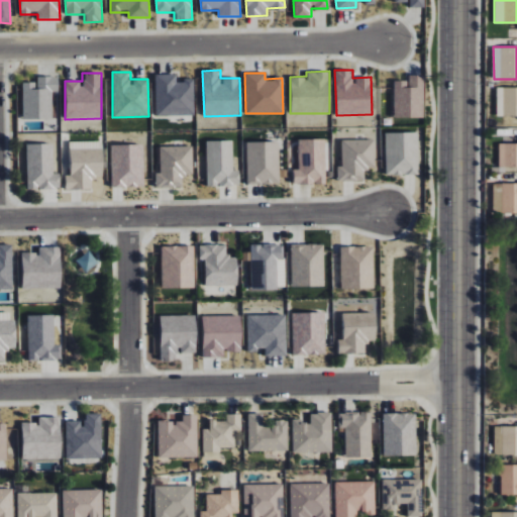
[(193,80),(176,80),(176,74),(154,75),(156,116),(194,115),(193,80)]
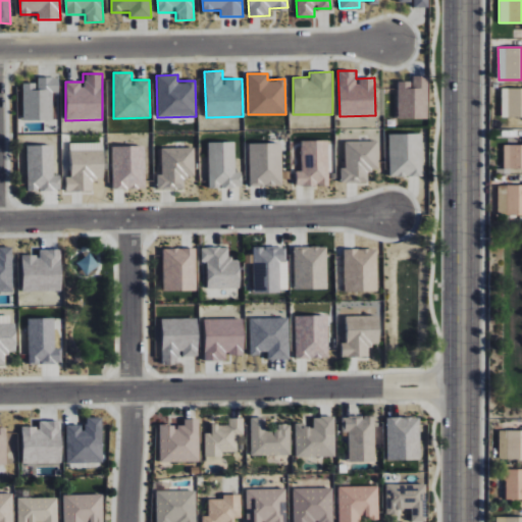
[(426,118),(425,75),(413,75),(413,81),(398,81),(399,119),(426,118)]
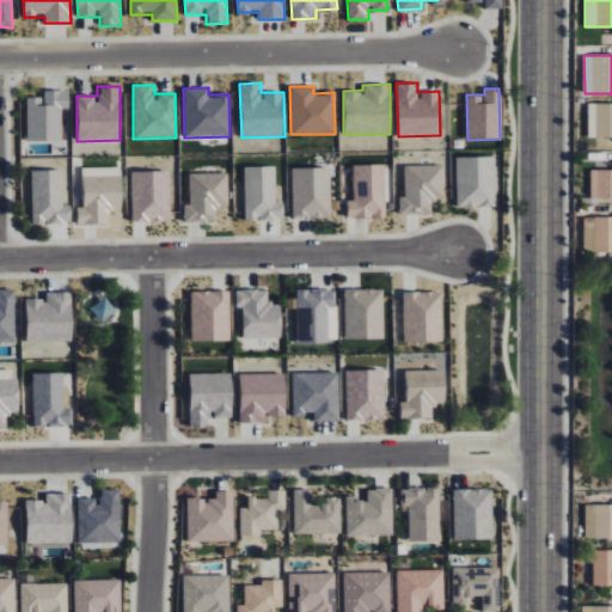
[(61,141),(61,108),(68,108),(68,91),(42,91),(42,98),(26,98),(28,142),(61,141)]
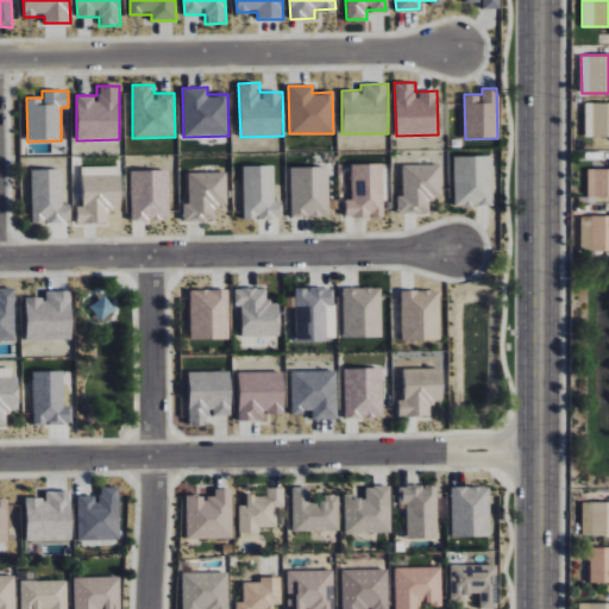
[(585,137),(608,136),(608,102),(585,104),(585,137)]
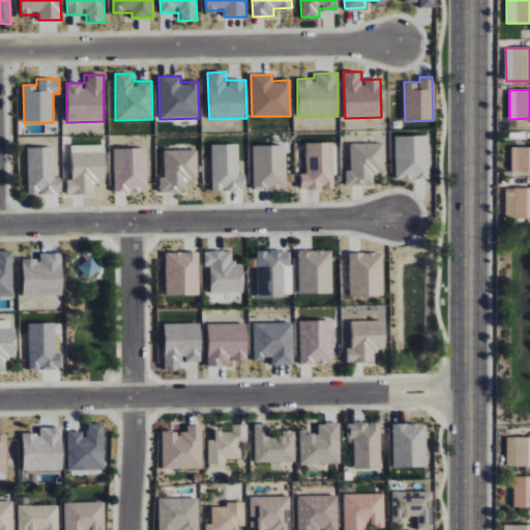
[(429,178),(428,135),(394,136),(395,179),(429,178)]
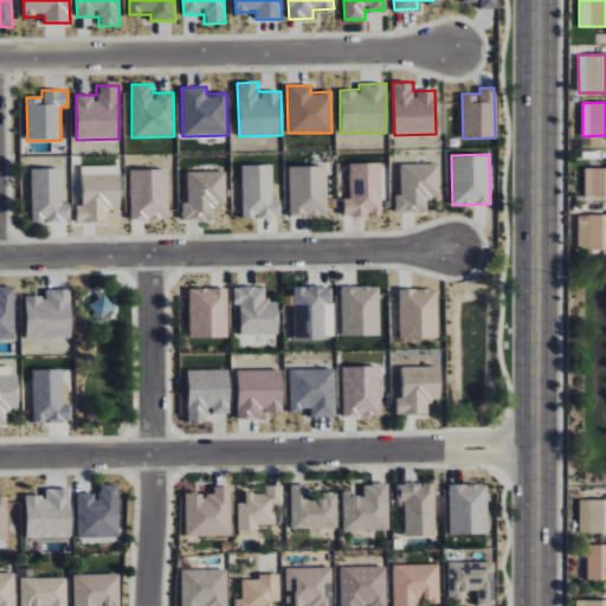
[(350,163),(350,199),(343,199),(345,217),(381,216),(381,163),(350,163)]
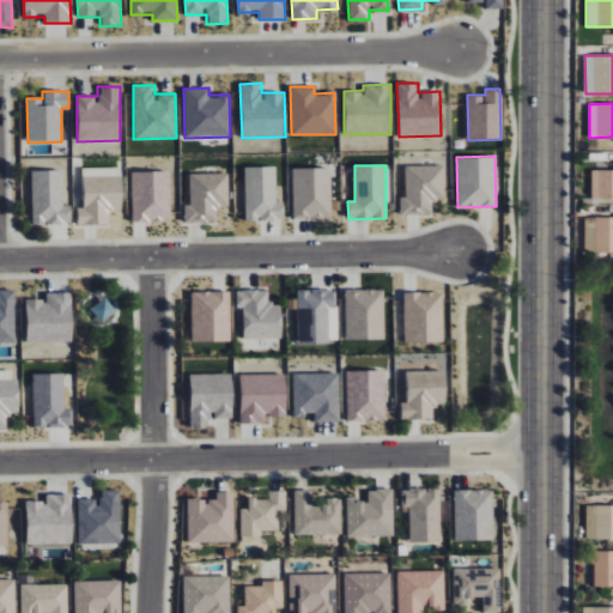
[(406,198),(400,198),(400,214),(432,214),(432,200),(443,200),(442,165),(406,165),(406,198)]
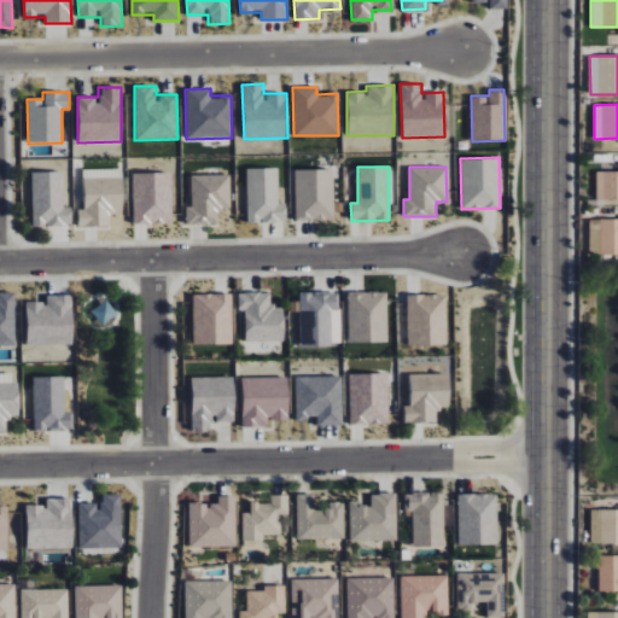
[(278,168),(246,168),(248,222),(286,221),(285,204),(278,204),(278,168)]
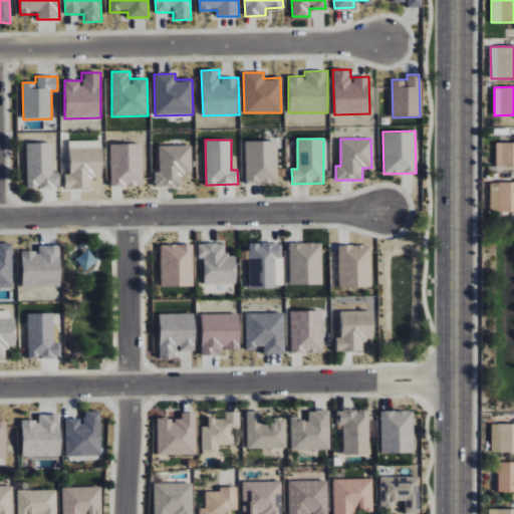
[(101,175),(100,141),(69,142),(69,174),(64,174),(65,189),(92,188),(92,176),(101,175)]
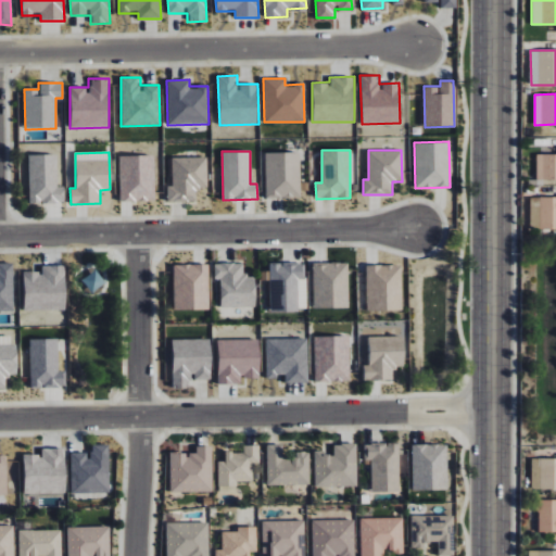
[(265,153),(266,199),(301,198),(300,152),(265,153)]
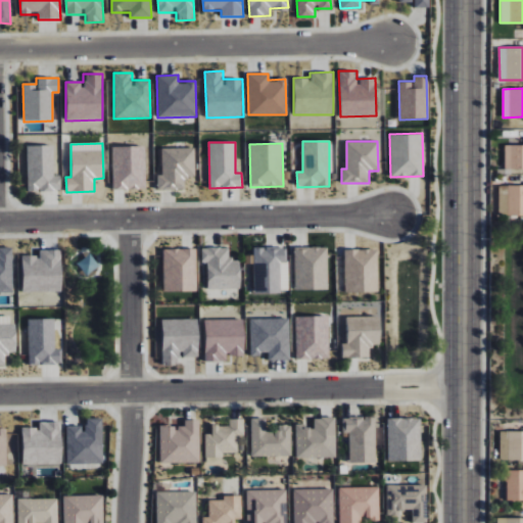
[(52,145),(27,146),(28,191),(60,191),(60,176),(52,176),(52,145)]
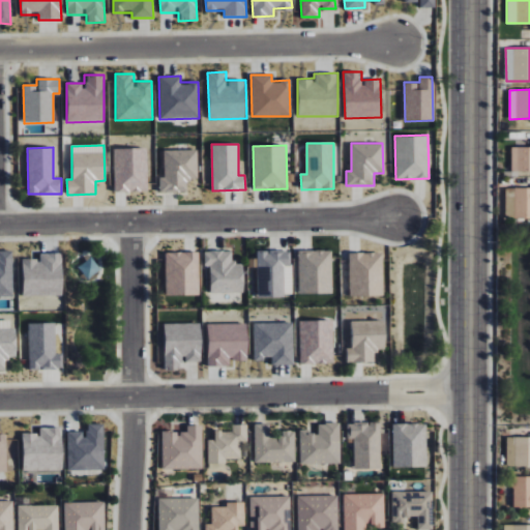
[(529,147),(512,147),(511,171),(529,171),(529,147)]
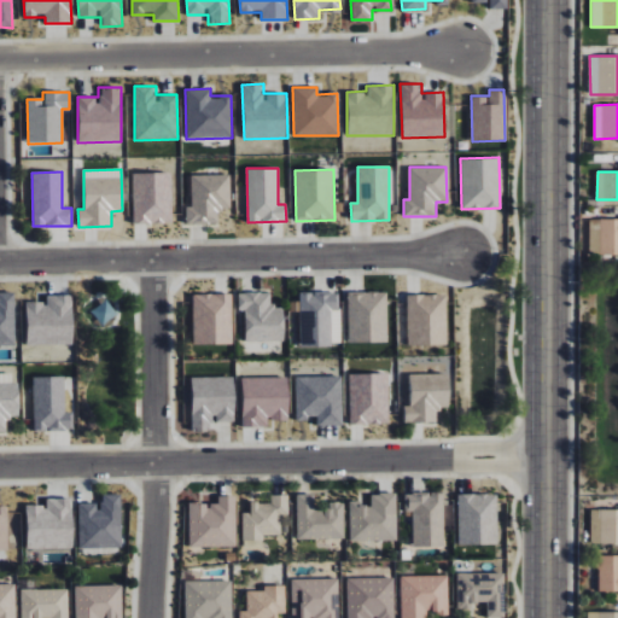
[(132,173),(133,223),(170,223),(169,173),(132,173)]
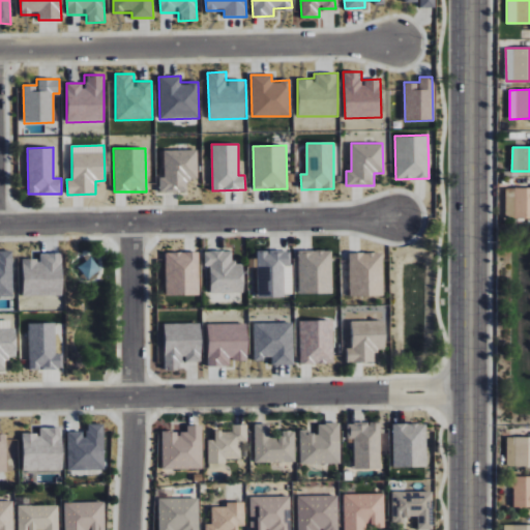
[(197,150),(164,150),(164,178),(158,178),(159,193),(187,193),(187,180),(197,179),(197,150)]
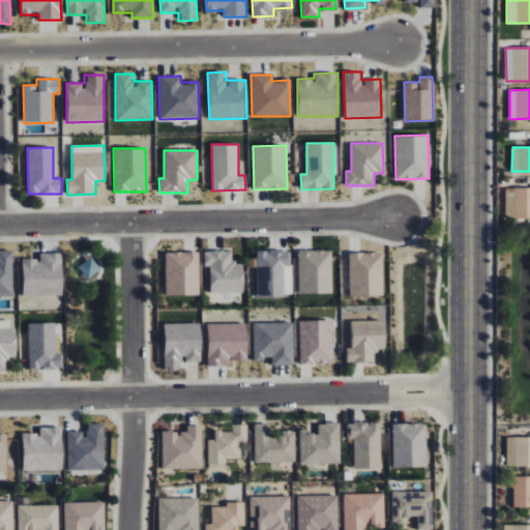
[(529,186),(505,187),(505,218),(529,218),(529,186)]
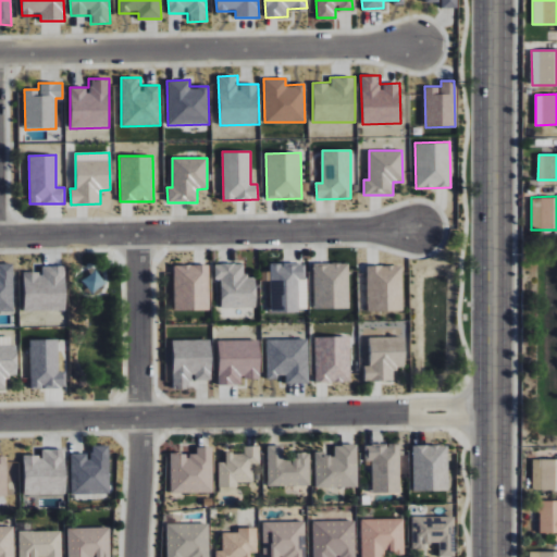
[(0,311),(13,312),(12,264),(0,263),(0,311)]
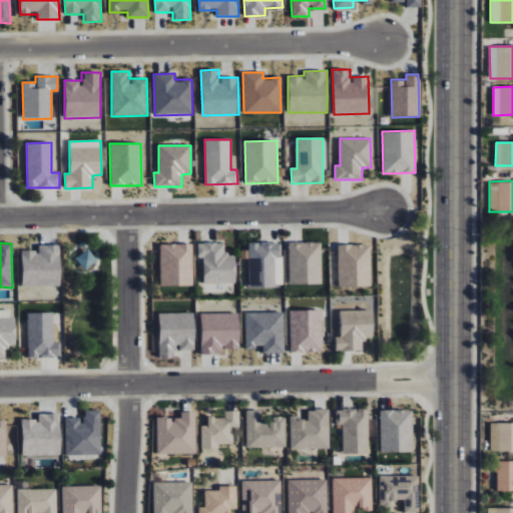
[(283,286),(282,242),(248,242),(249,287),(283,286)]
